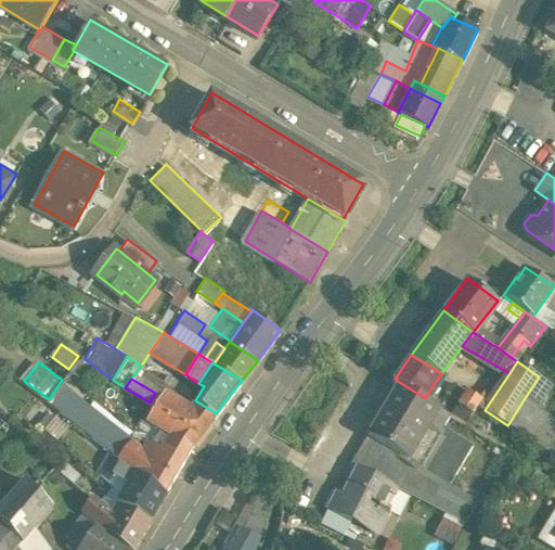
[(425,398),(399,382),(366,434),(408,459),(448,484),(473,445),(442,426),(450,413),(425,398)]
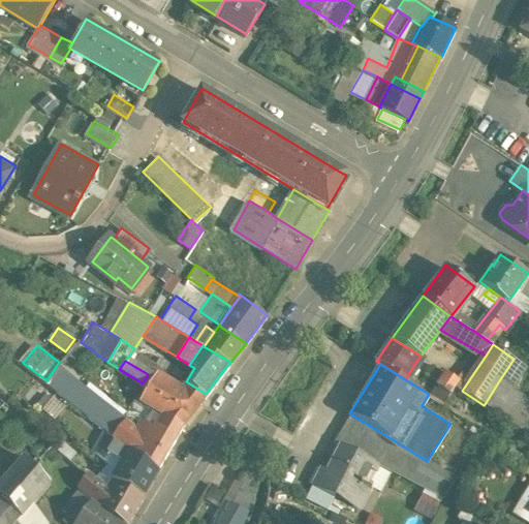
[(148,374),(143,383),(148,387),(156,371),(151,368),(148,374)]
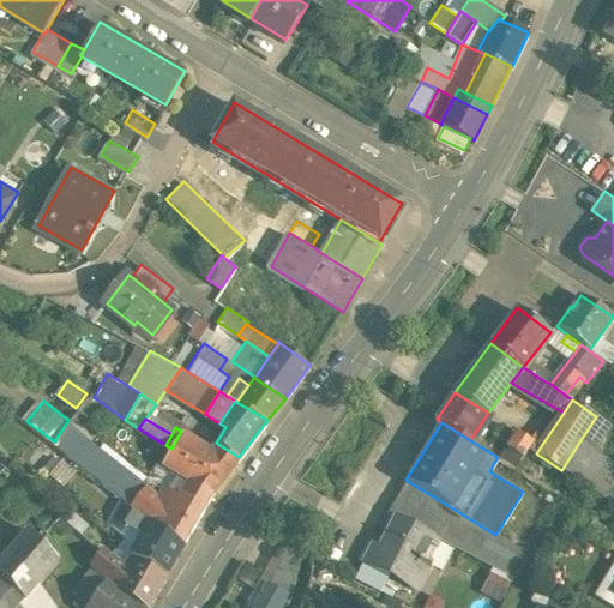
[(122,471),(66,431),(55,443),(109,485),(122,471)]
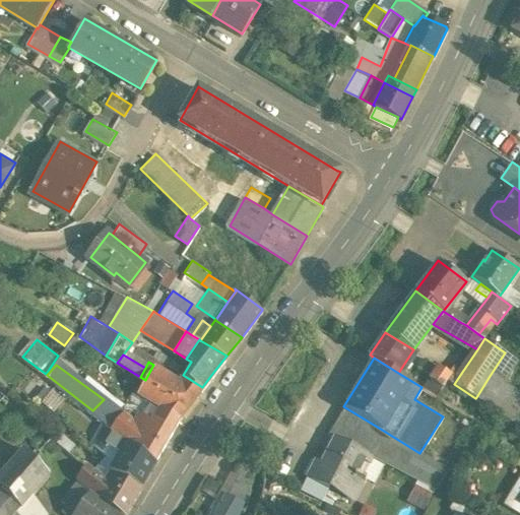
[(184,383),(153,365),(145,380),(139,391),(167,408),(181,416),(201,389),(187,380),(184,383)]
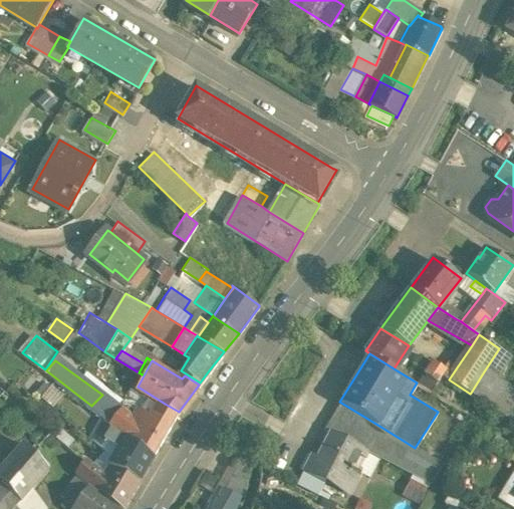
[(457,367),(448,360),(444,367),(446,369),(442,375),(449,379),(457,367)]
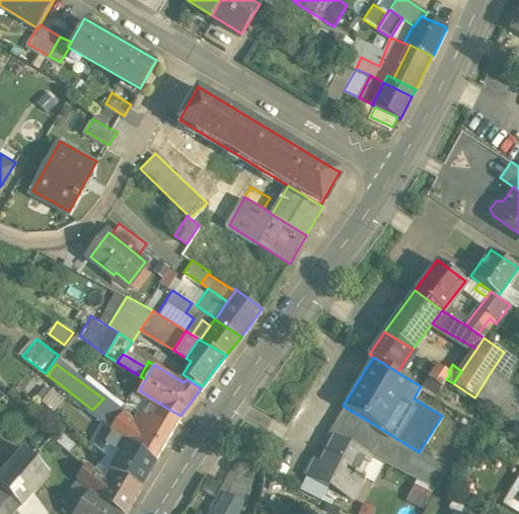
[(448,371),(438,365),(431,376),(443,384),(446,379),(450,373),(448,371)]
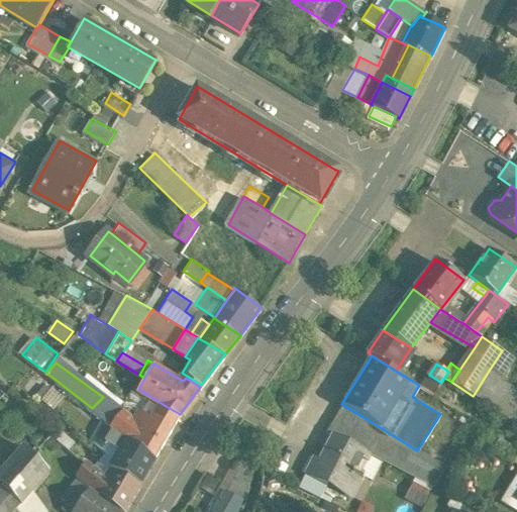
[(515,389),(487,374),(474,395),(501,411),(515,389)]
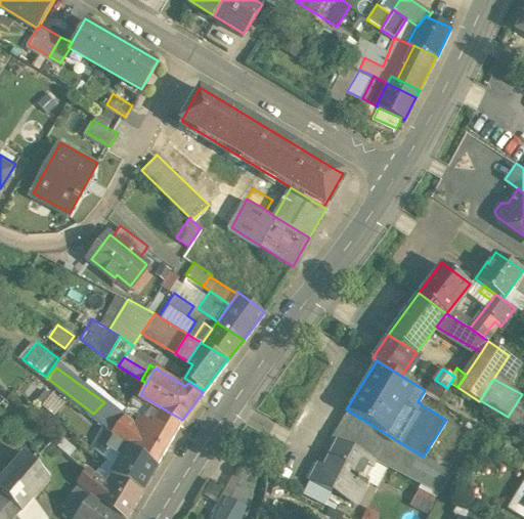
[(137,426),(104,402),(93,414),(126,439),(127,440),(137,426)]
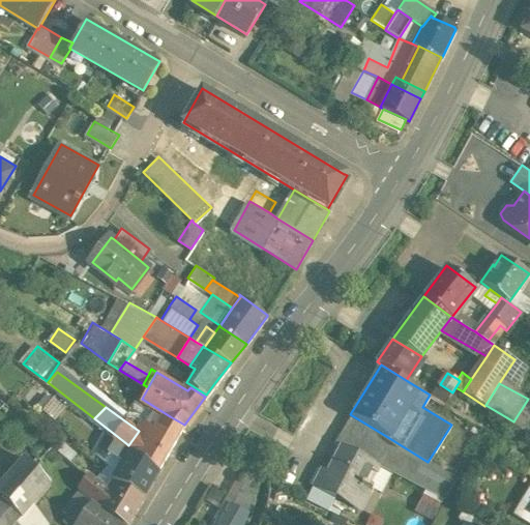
[(389,438),(350,414),(334,441),(340,444),(375,462),(389,438)]
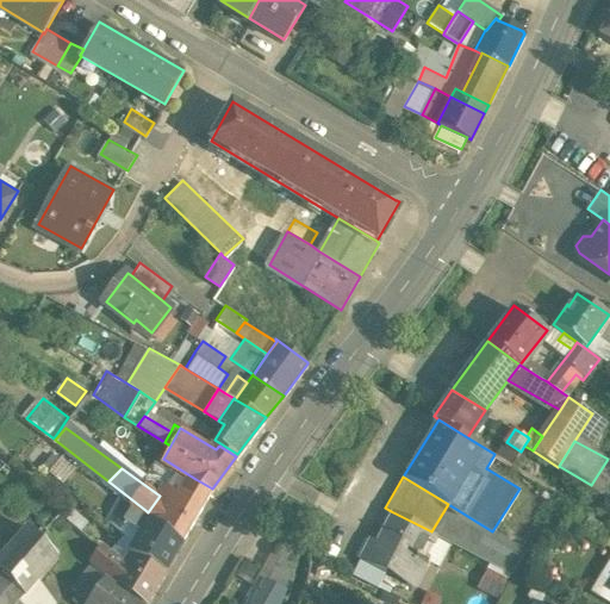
[(160,496),(148,512),(150,516),(182,541),(212,489),(195,479),(184,497),(167,486),(160,496)]
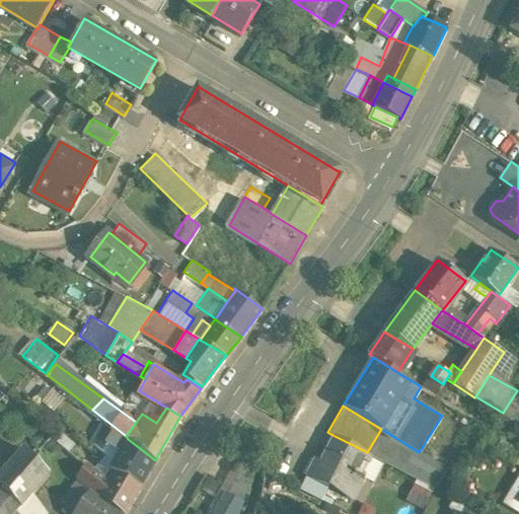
[(106,425),(92,414),(84,425),(97,436),(106,425)]
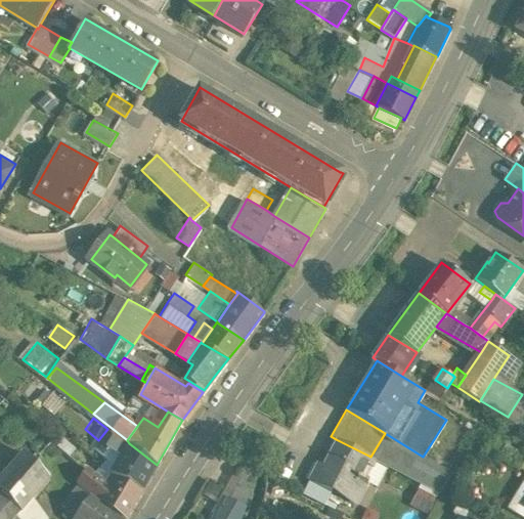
[(79,430),(64,420),(49,436),(80,465),(93,446),(86,439),(79,430)]
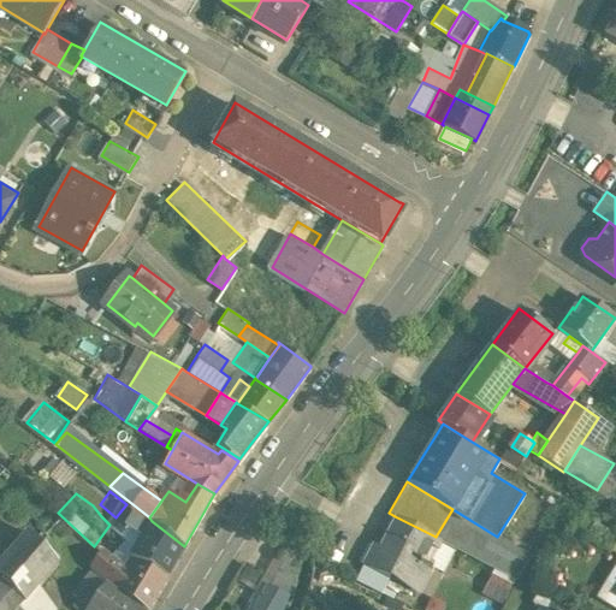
[(497,537),(452,509),(436,537),(440,539),(516,579),(528,556),(497,537)]
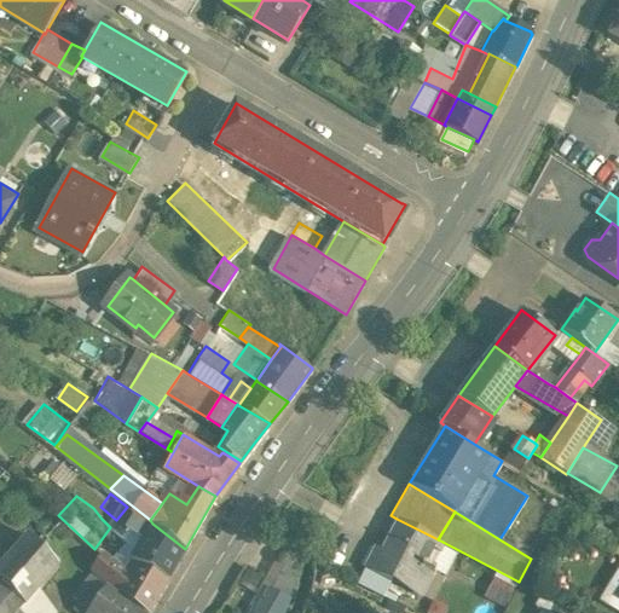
[(149,519),(140,533),(145,537),(152,524),(150,520),(149,519)]
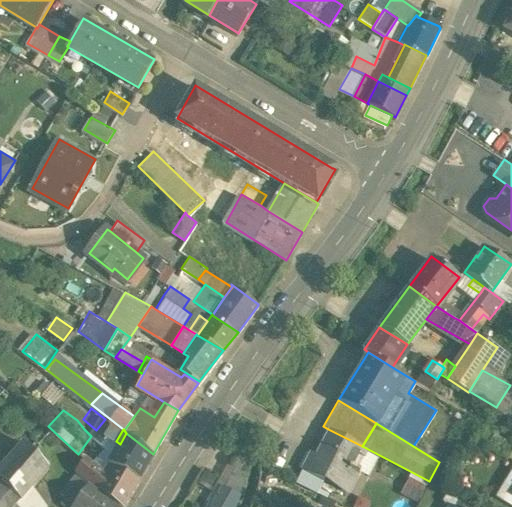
[(362,446),(328,429),(316,453),(311,451),(302,467),(344,489),(354,470),(358,472),(359,469),(356,467),(366,448),(362,446)]
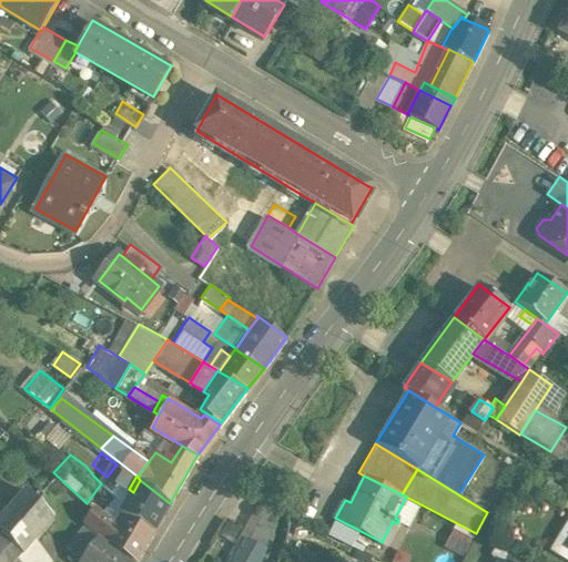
[(567,493),(567,490),(549,479),(541,491),(561,503),(567,493)]
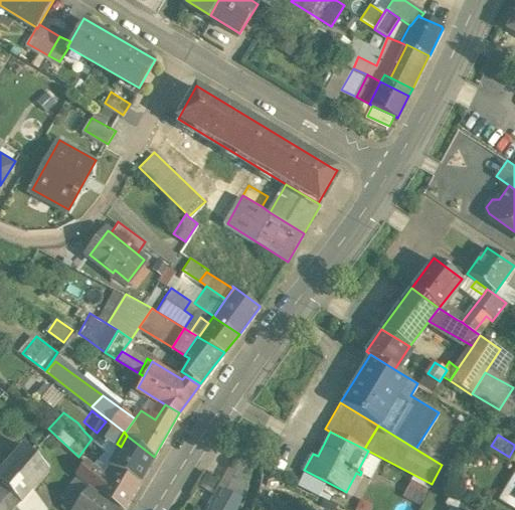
[(121,447),(118,452),(110,465),(116,468),(140,481),(154,457),(127,436),(121,447)]
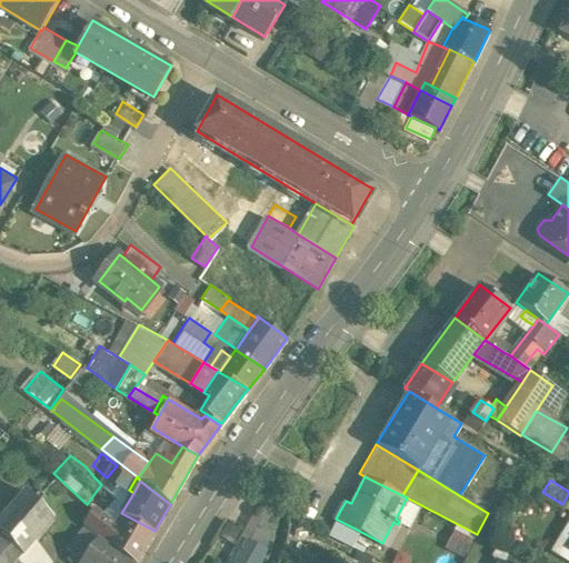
[(63,508),(40,486),(31,495),(55,518),(63,508)]
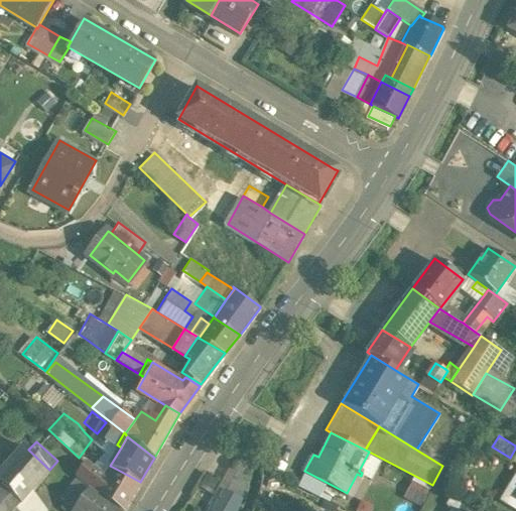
[(23,443),(0,469),(0,482),(19,502),(28,492),(49,470),(28,450),(23,443)]
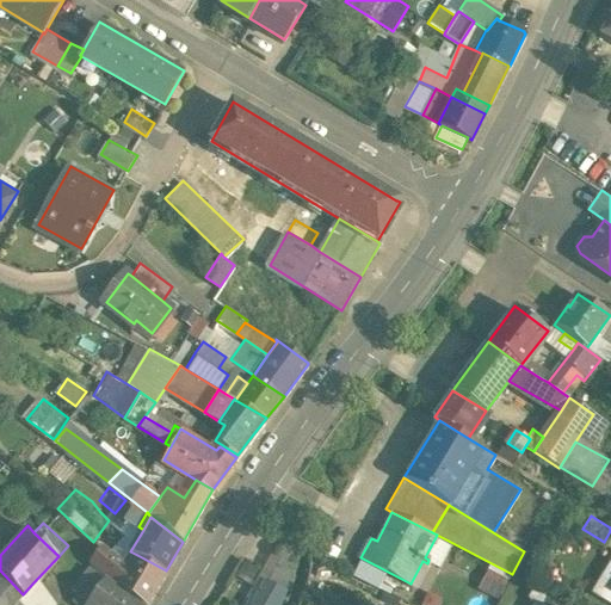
[(129,567),(103,545),(91,560),(119,584),(129,567)]
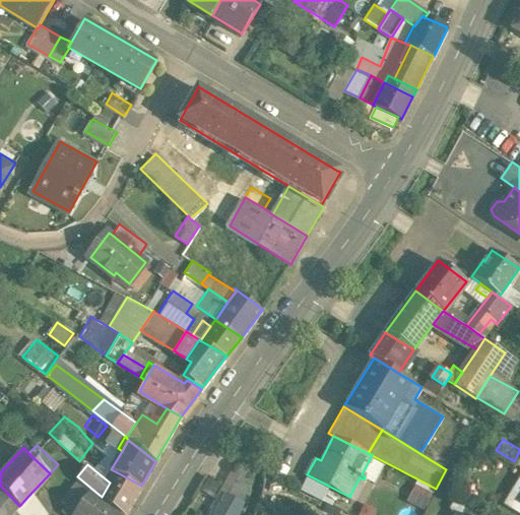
[(110,483),(102,497),(123,514),(125,514),(142,486),(141,486),(117,472),(110,483)]
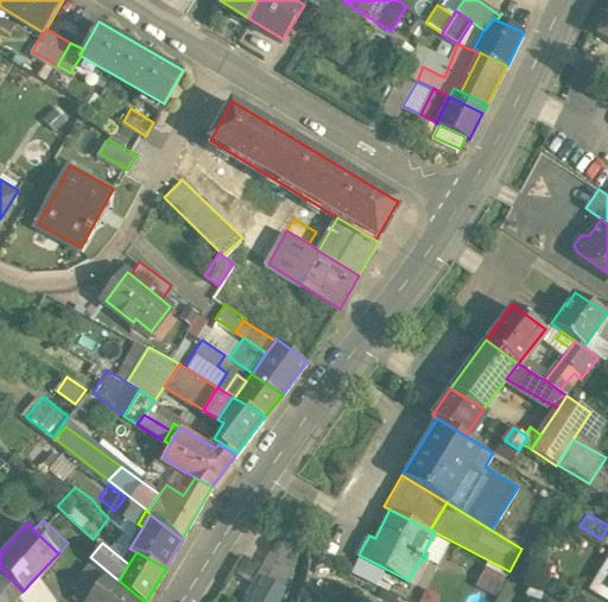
[(106,575),(90,564),(74,584),(90,597),(106,575)]
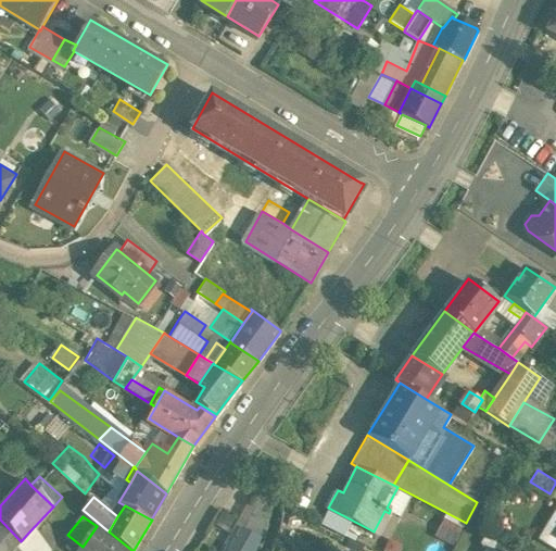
[(21,541),(0,520),(0,550),(12,550),(16,547),(19,545),(21,541)]
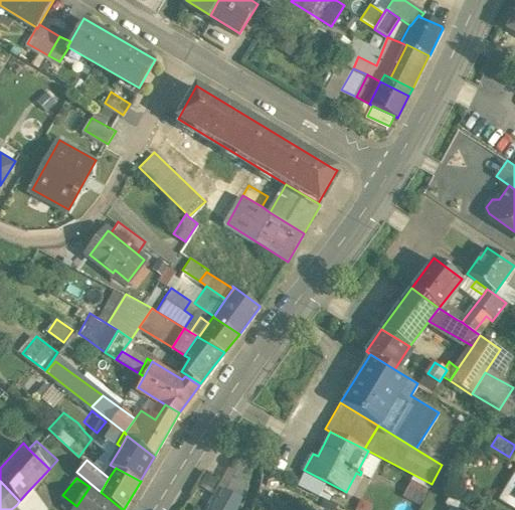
[(119,509),(90,487),(76,506),(73,509),(119,509)]
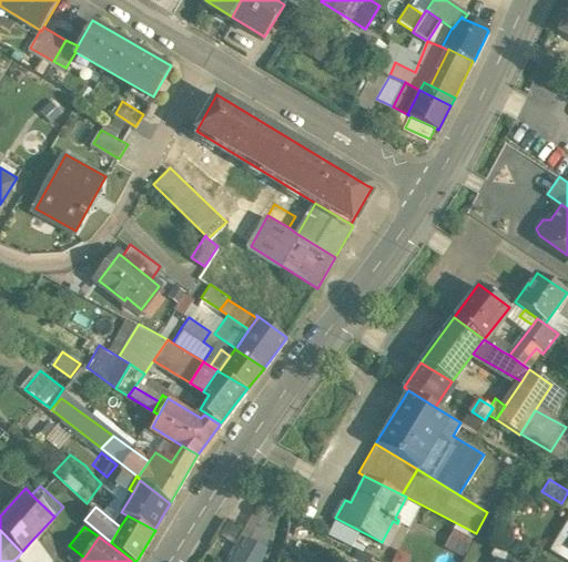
[(249,538),(233,561),(259,561),(266,547),(249,538)]
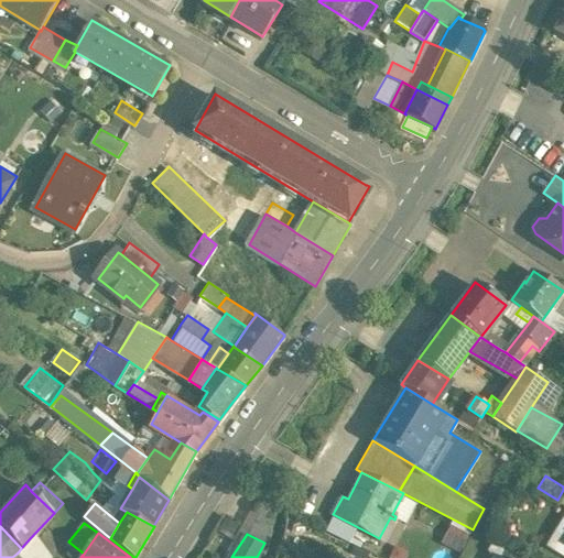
[(41,547),(31,537),(21,548),(19,551),(25,557),(32,557),(34,556),(38,557),(42,554),(39,550),(41,547)]
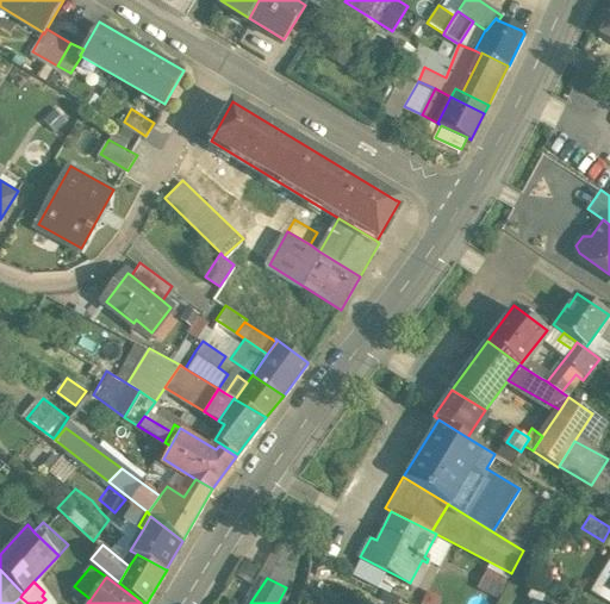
[(572,603),(546,590),(539,603),(572,603)]
